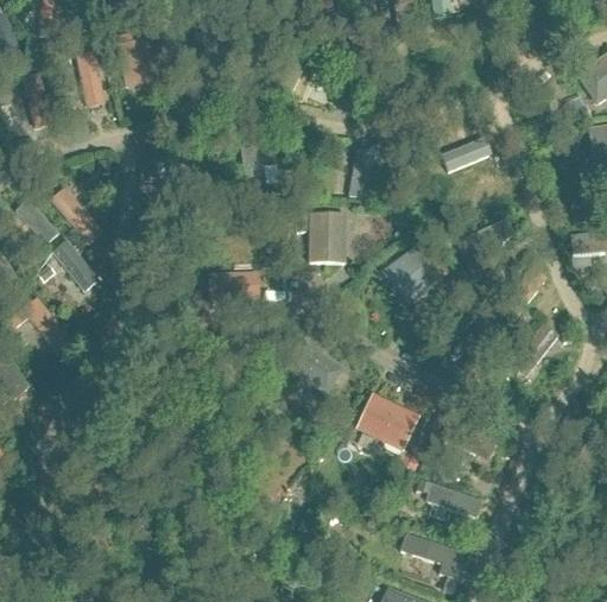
[(68,39),(70,24),(56,23),(58,0),(40,0),(37,35),(68,39)]
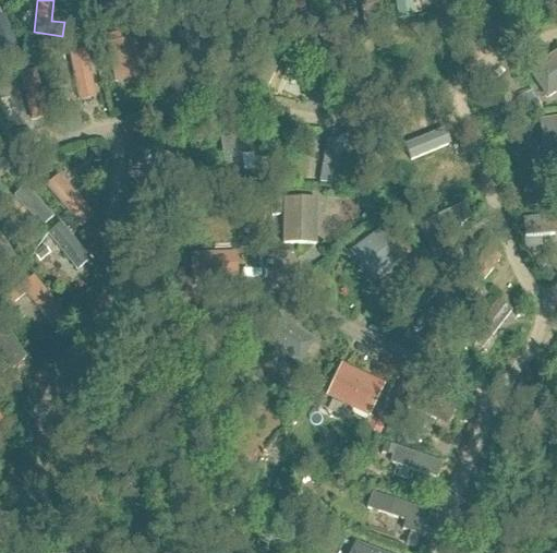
[(92,0),(77,3),(81,14),(94,11),(92,0)]
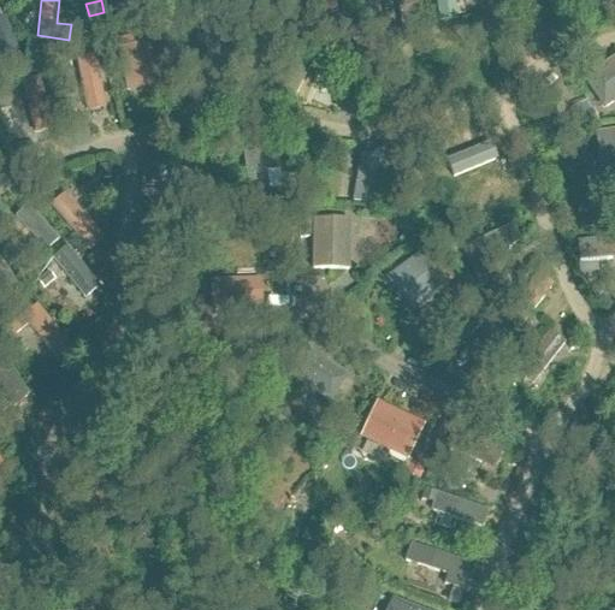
[(323,0),(325,12),(337,10),(335,0),(323,0)]
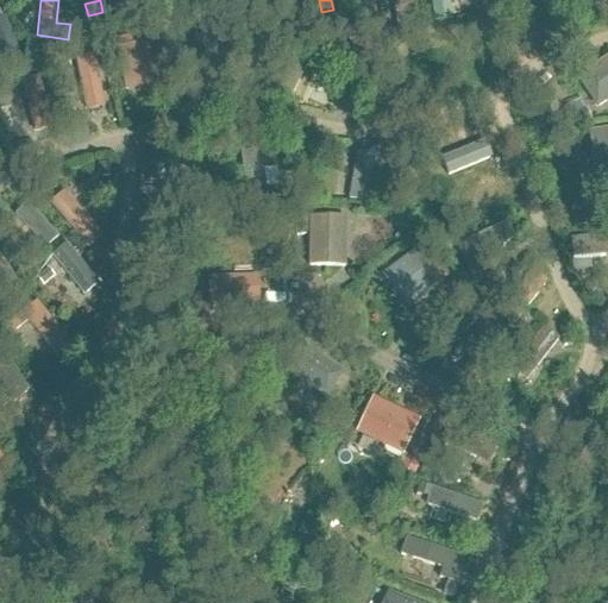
[(4,13),(0,14),(0,57),(2,64),(20,57),(4,13)]
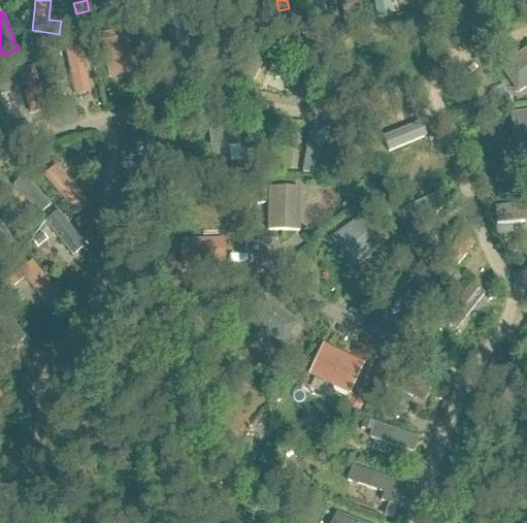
[(108,74),(133,70),(127,33),(102,37),(108,74)]
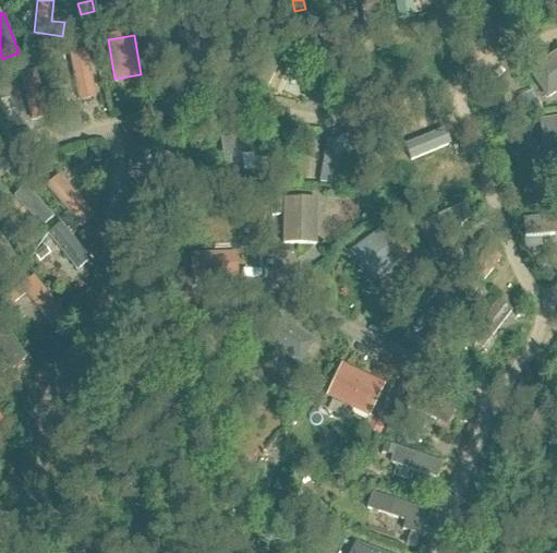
[(38,49),(35,40),(23,45),(26,53),(38,49)]
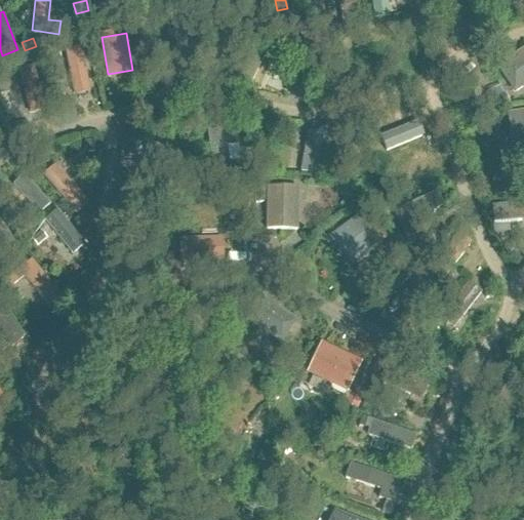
[(81,43),(66,46),(74,90),(89,88),(81,43)]
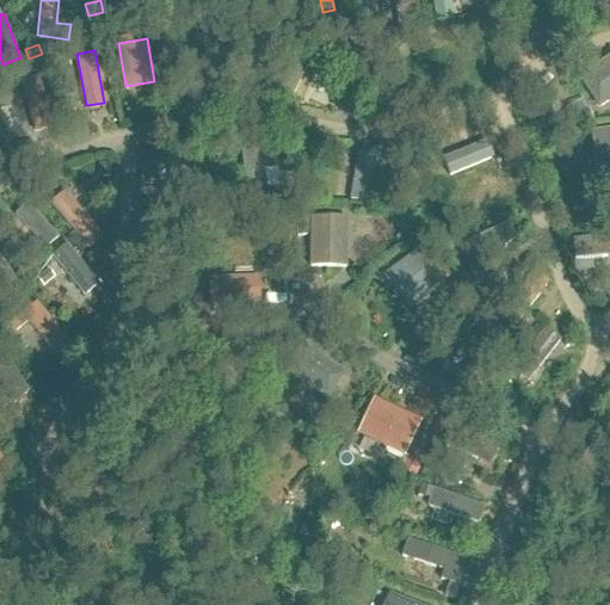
[(609,50),(579,72),(599,102),(609,94),(609,50)]
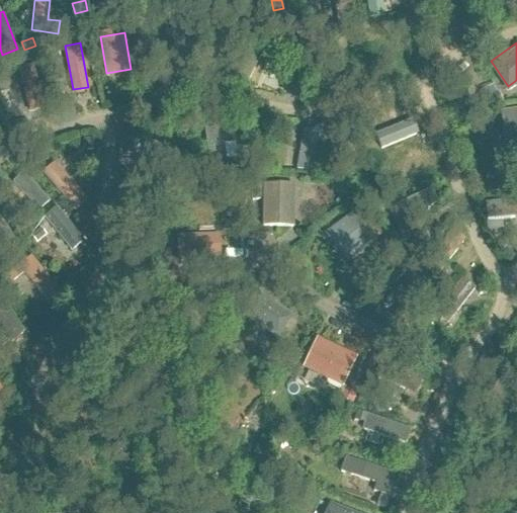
[(42,55),(45,67),(50,66),(50,68),(62,67),(60,53),(42,55)]
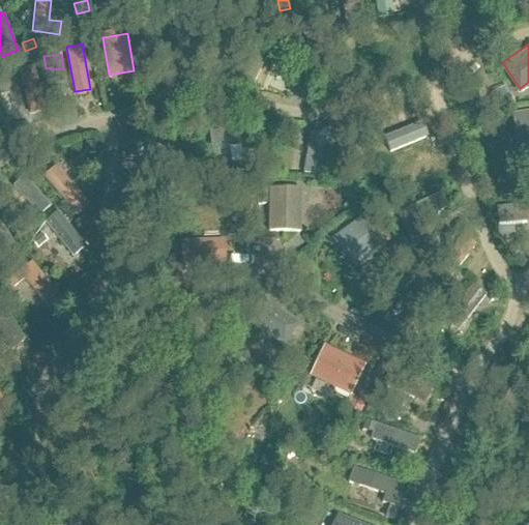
[(31,112),(47,107),(33,63),(18,67),(31,112)]
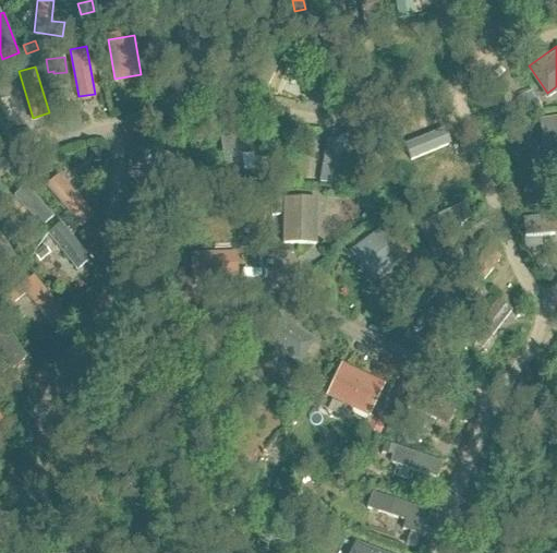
[(5,96),(19,93),(15,82),(2,85),(5,96)]
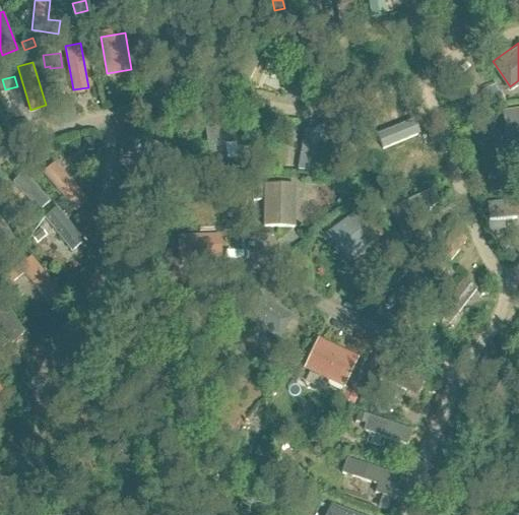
[(499,89),(489,94),(490,98),(494,105),(495,106),(505,101),(499,89)]
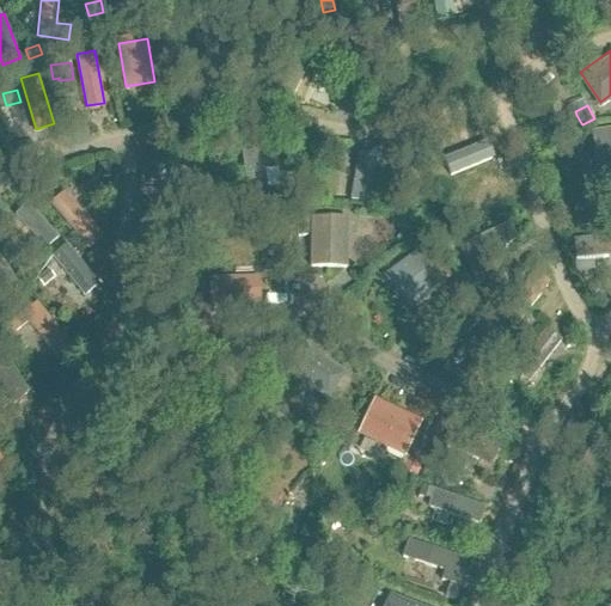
[(610,121),(592,123),(597,160),(610,158),(610,121)]
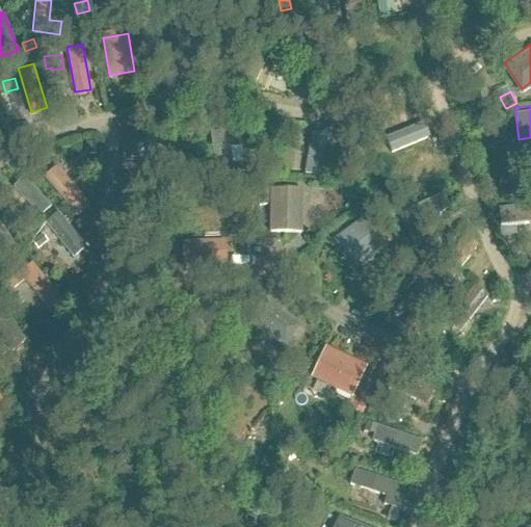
[(228,128),(211,130),(218,179),(234,177),(228,128)]
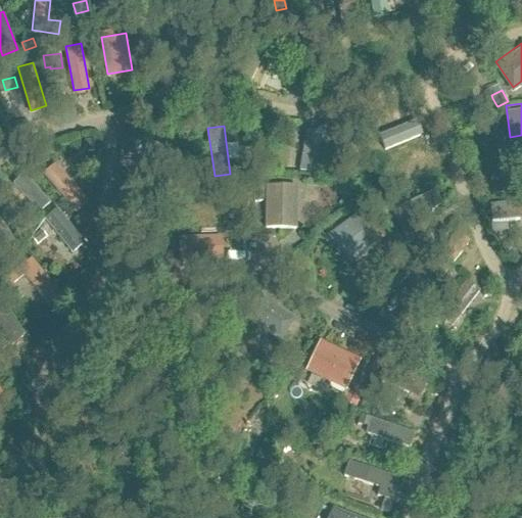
[(305,135),(303,148),(300,166),(299,168),(311,170),(317,137),(305,135)]
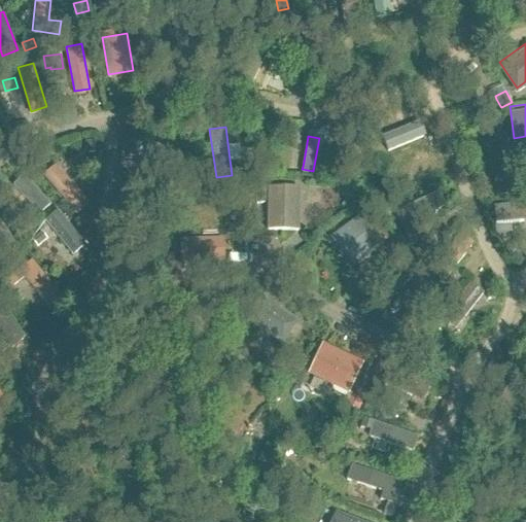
[(55,163),(43,173),(76,210),(88,200),(55,163)]
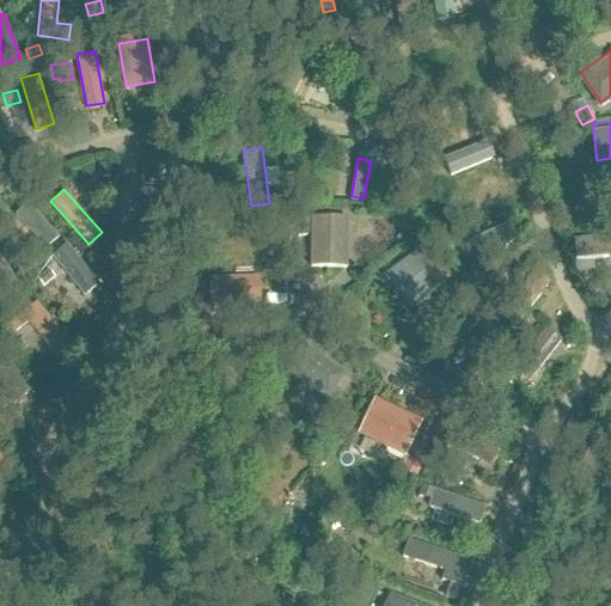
[(329,202),(329,191),(317,191),(317,202),(329,202)]
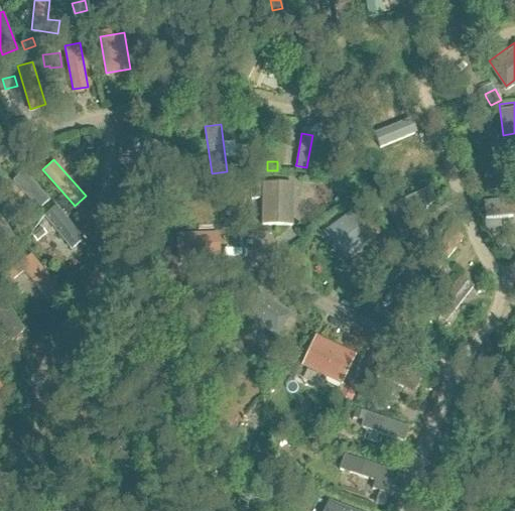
[(22,168),(12,177),(38,207),(49,198),(22,168)]
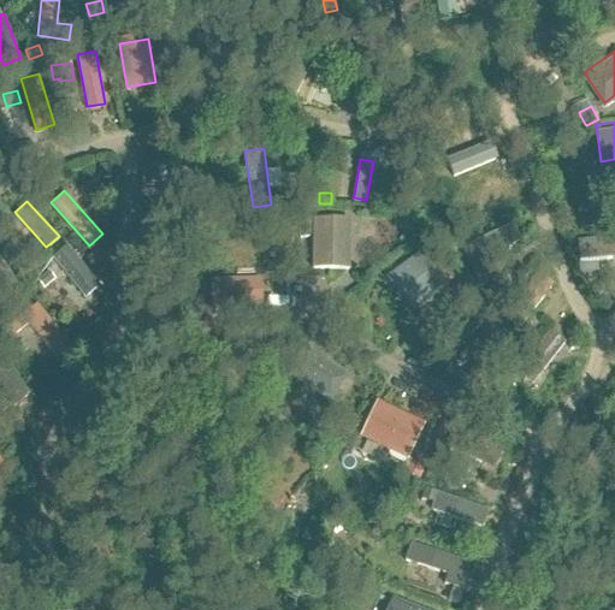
[(300,234),(309,234),(311,213),(300,213),(300,234)]
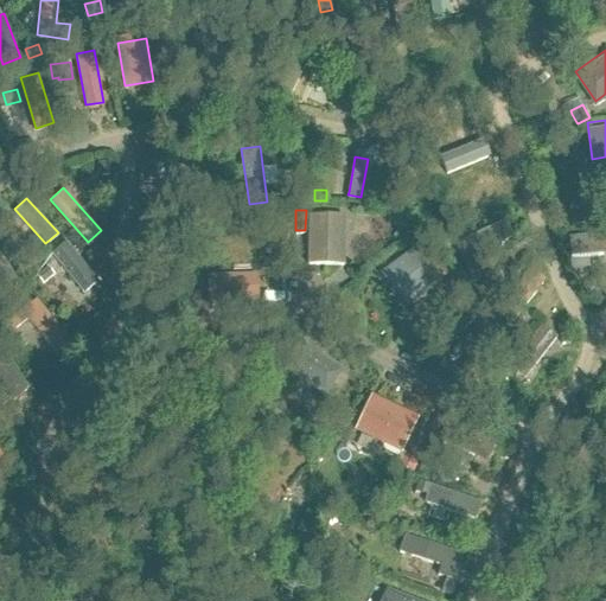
[(344,212),(310,212),(310,260),(344,260),(344,212)]
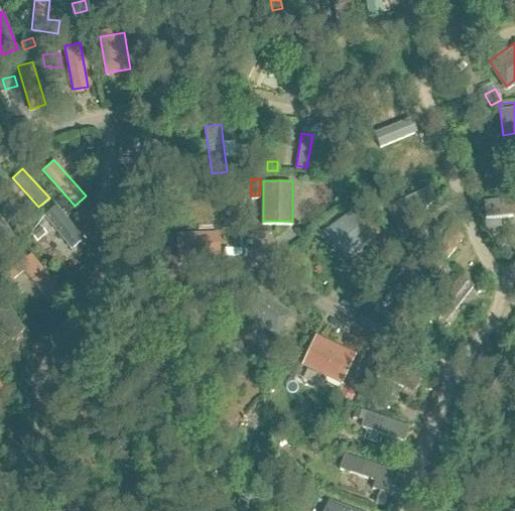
[(429,184),(390,203),(396,217),(435,198),(429,184)]
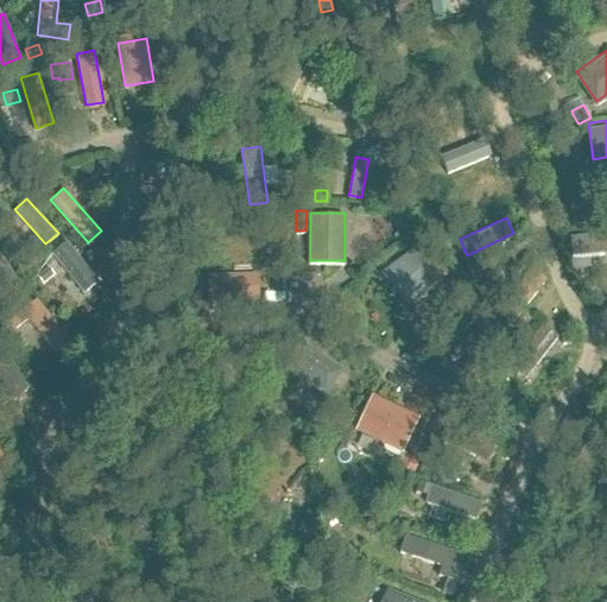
[(606,233),(571,236),(573,254),(606,249),(606,233)]
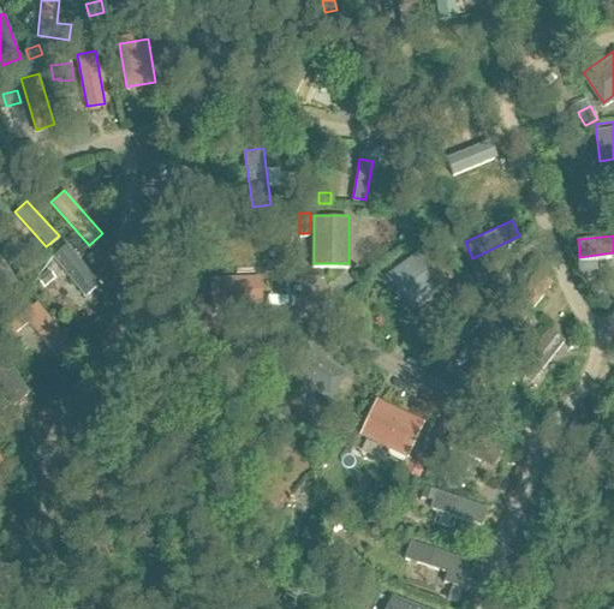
[(66,244),(54,254),(84,291),(96,281),(66,244)]
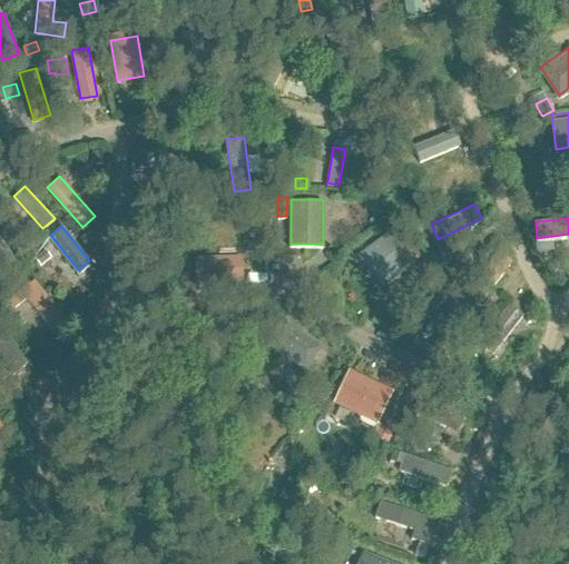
[(356,253),(381,285),(413,259),(389,228),(356,253)]
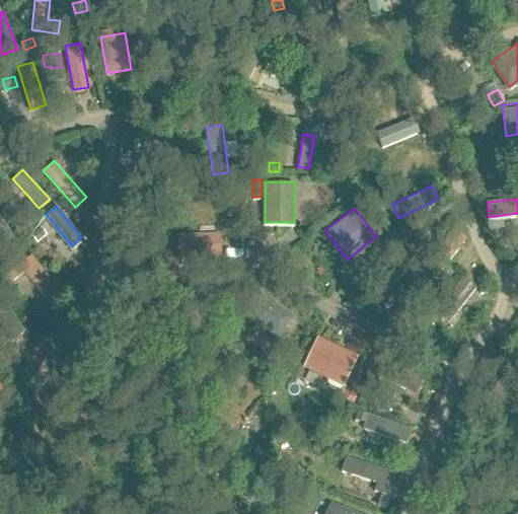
[(311,258),(329,242),(307,215),(289,229),(311,258)]
